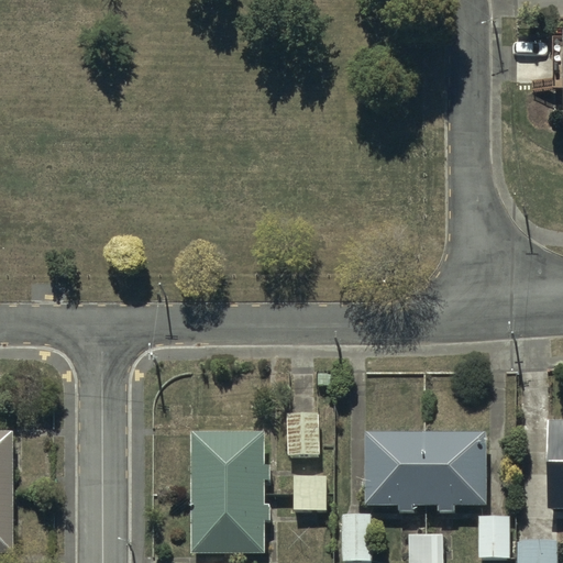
[(317,415),(288,417),(290,459),(319,457),(317,415)]
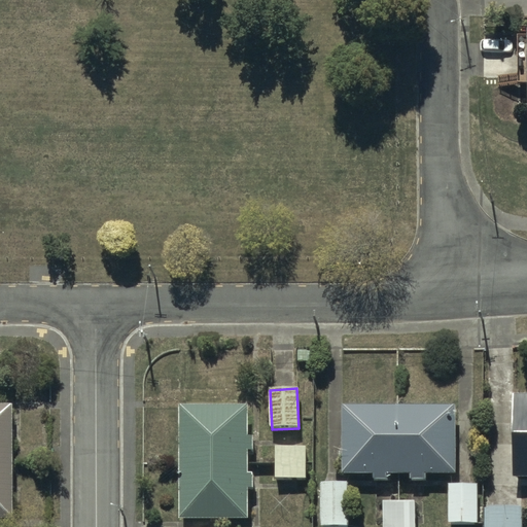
[(526,391),(512,392),(511,473),(526,473),(526,391)]
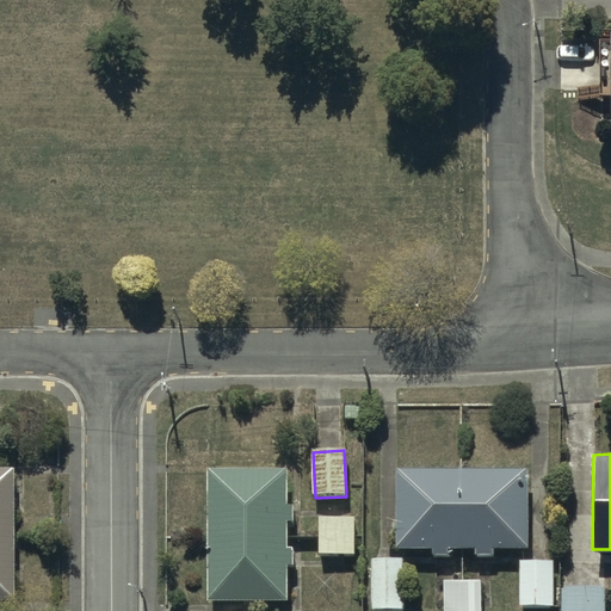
[(285,466),(207,466),(207,599),(285,599),(285,466)]
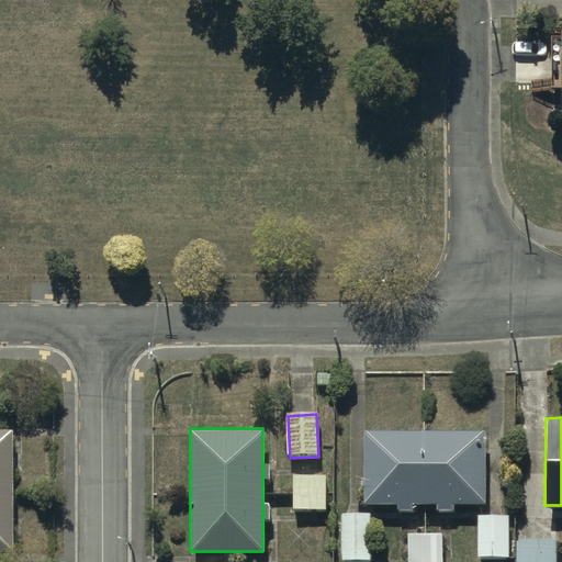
[(483,430),(363,431),(364,504),(483,503),(483,430)]
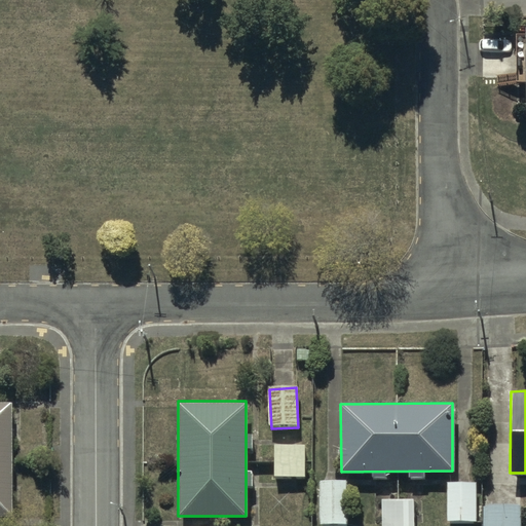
[(14,409),(0,409),(0,522),(14,523),(14,409)]
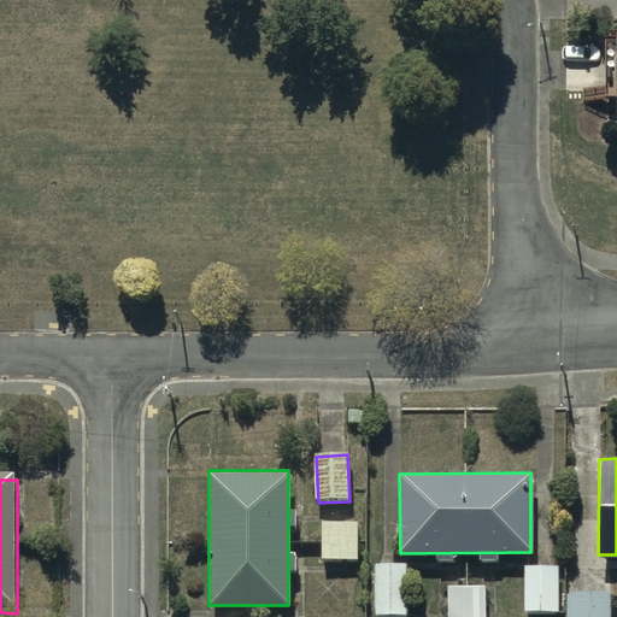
[(356,522),(321,521),(321,558),(356,558),(356,522)]
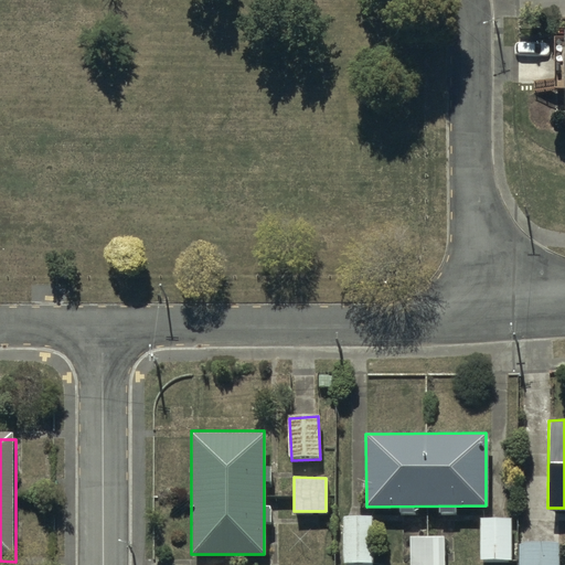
[(372,515),(342,515),(342,563),(372,563),(372,515)]
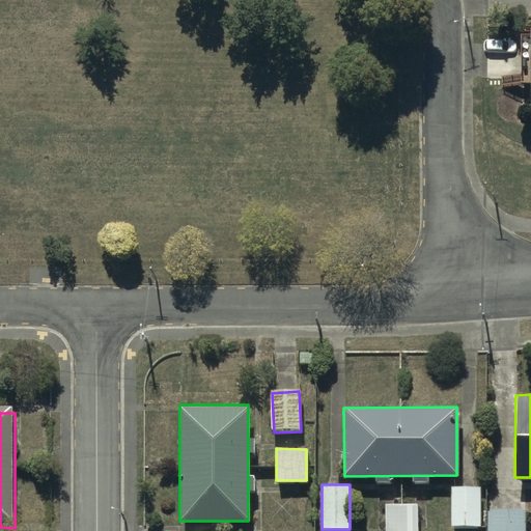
[(480,487),(450,487),(451,527),(480,527),(480,487)]
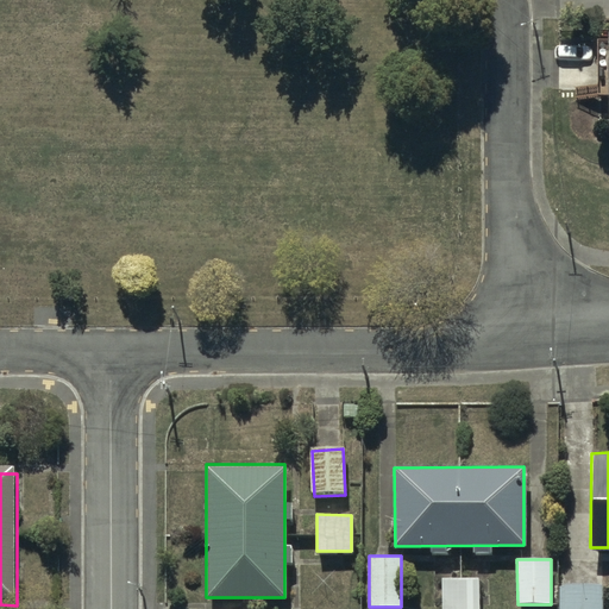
[(478,608),(478,577),(440,577),(440,608),(478,608)]
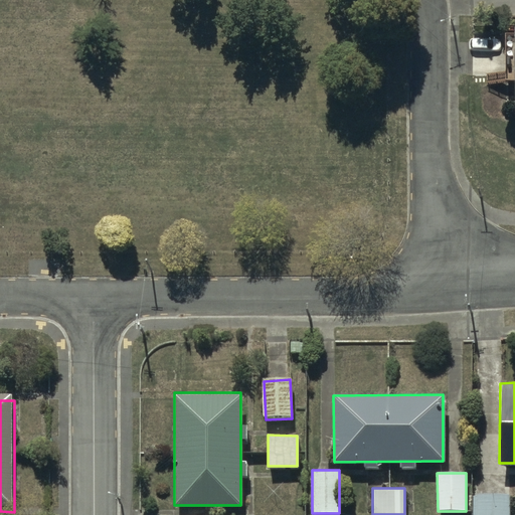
[(508,514),(509,495),(473,495),(472,514),(508,514)]
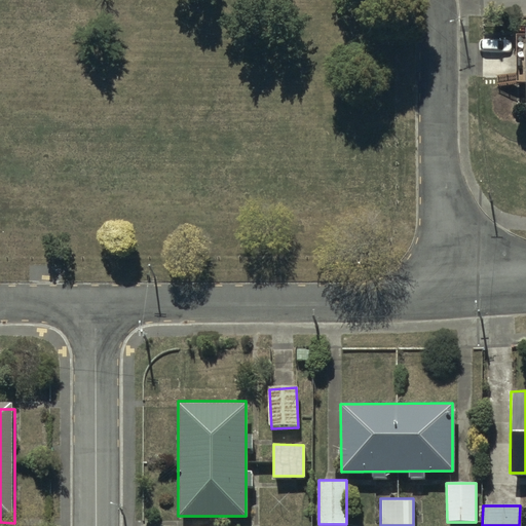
All buildings are outlined.
